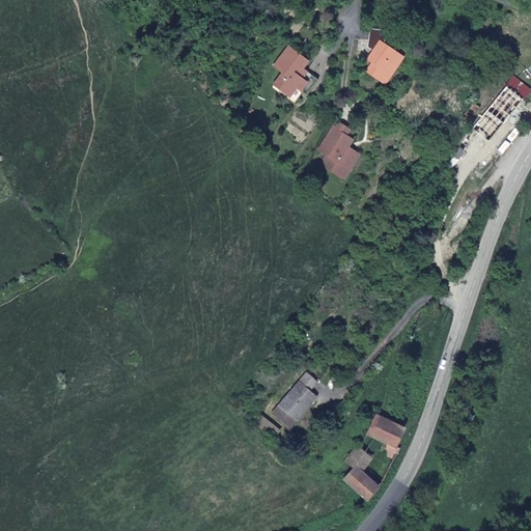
[(397,67),(399,56),(385,44),(387,30),(370,28),(368,47),(373,52),(367,60),(372,65),(367,73),(384,85),(397,67)]
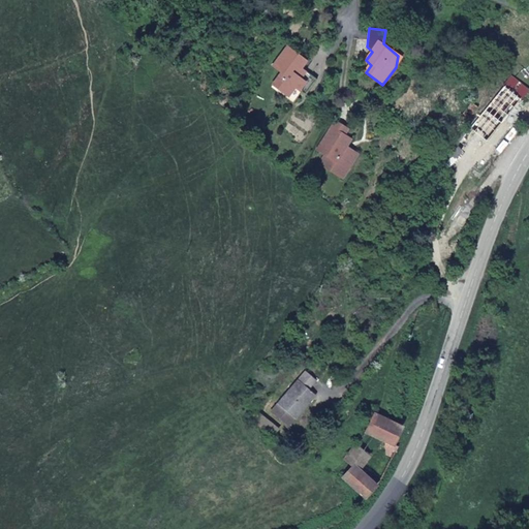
[(317,80),(301,66),(305,61),(287,47),(273,65),(281,73),(273,84),(287,95),(296,87),(306,95),(317,80)]
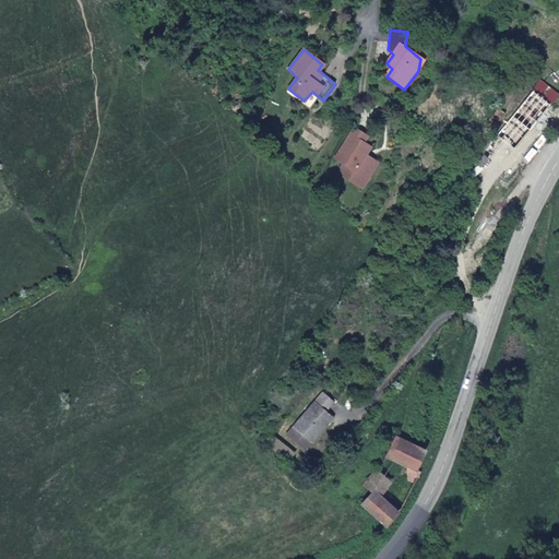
[(558,97),(558,93),(544,75),(534,83),(551,104),(558,97)]
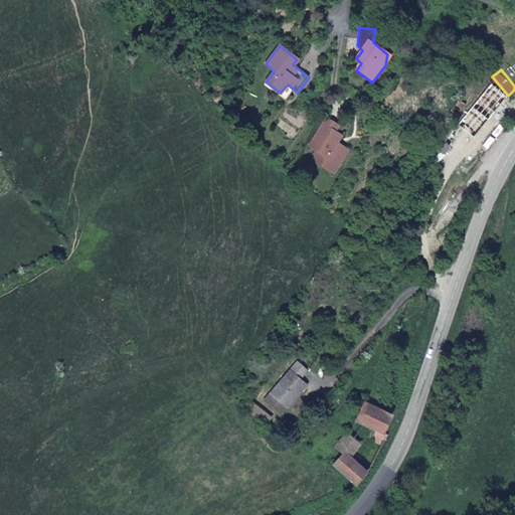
[(484,127),(508,98),(492,82),(467,114),(484,127)]
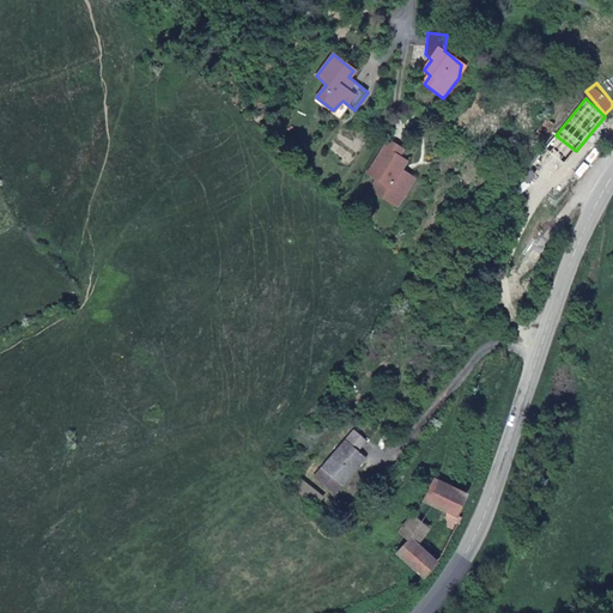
[(339,116),(349,105),(343,101),(333,110),(339,116)]
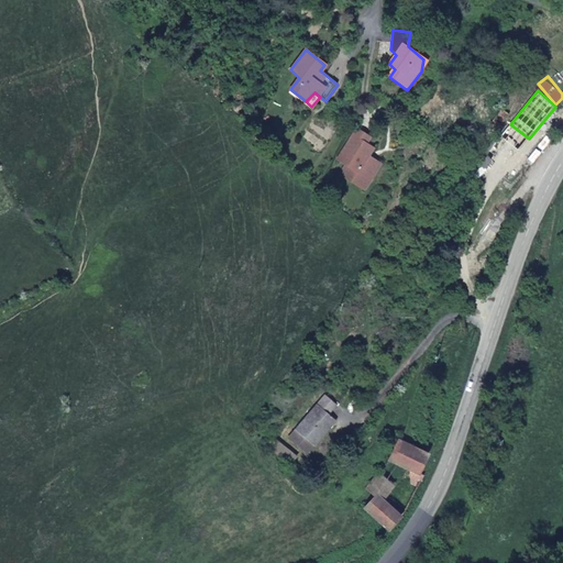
[(499,128),(509,114),(503,108),(493,122),(499,128)]
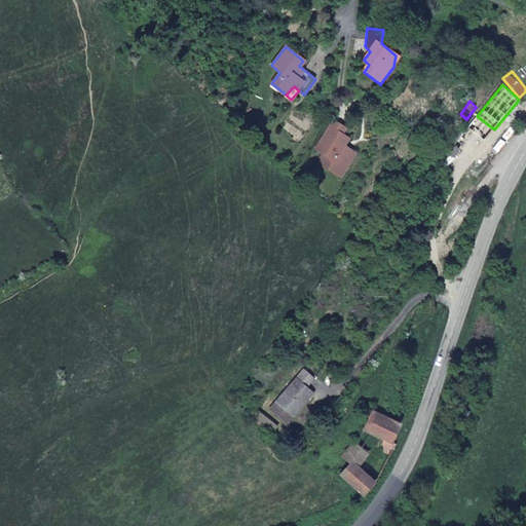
[(357,153),(344,145),(348,138),(341,134),(345,127),(334,120),(314,150),(324,155),(320,162),(331,170),(334,164),(346,172),(357,153)]
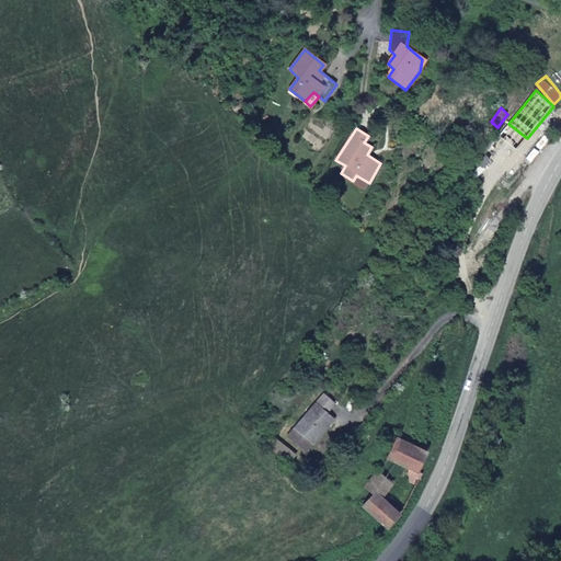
[(353,181),(366,189),(369,183),(356,175),(353,181)]
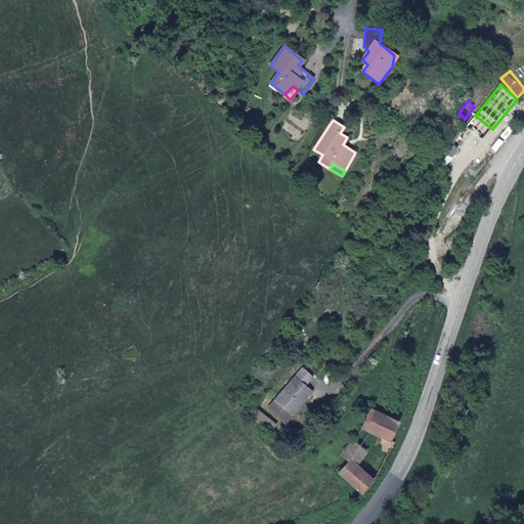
[(304,384),(312,376),(304,368),(297,377),(304,384)]
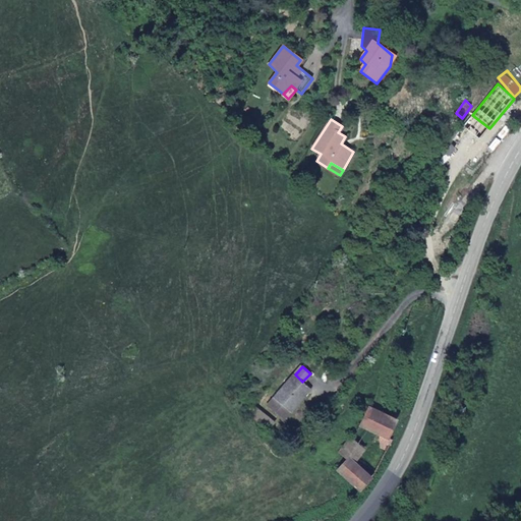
[(290,413),(310,390),(302,382),(295,374),(273,397),(276,400),(273,404),(285,415),(289,411),(290,413)]
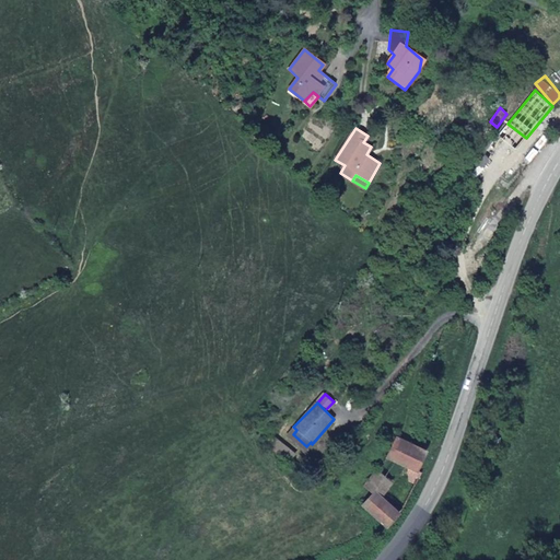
[(426,459),(426,453),(396,438),(385,457),(400,466),(411,471),(410,483),(417,487),(422,475),(423,469),(426,459)]
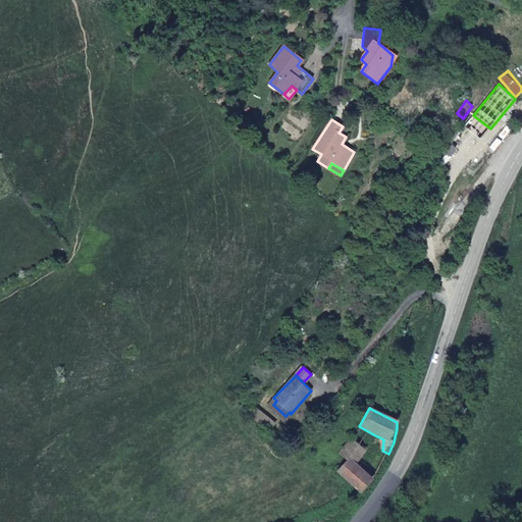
[(363,452),(373,434),(359,426),(342,453),(350,460),(356,465),(363,452)]
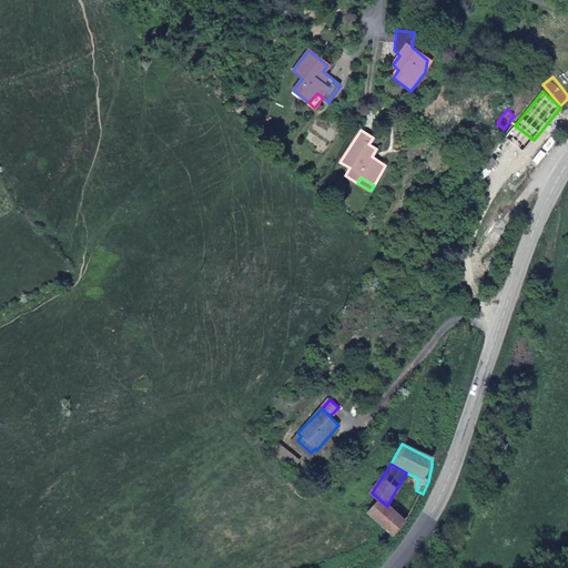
[(414,510),(418,501),(395,492),(387,506),(405,523),(414,510)]
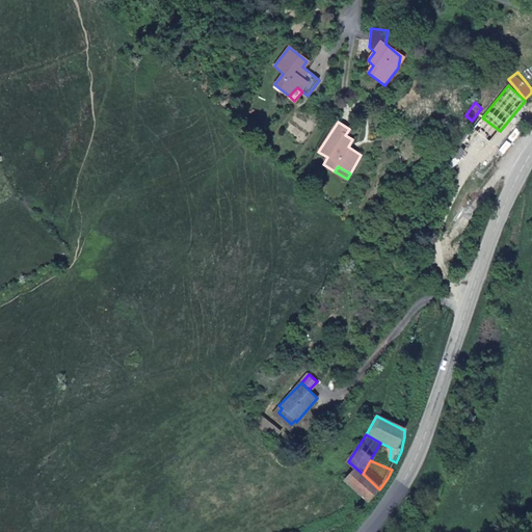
[(363,474),(356,469),(345,481),(367,503),(379,489),(363,474)]
